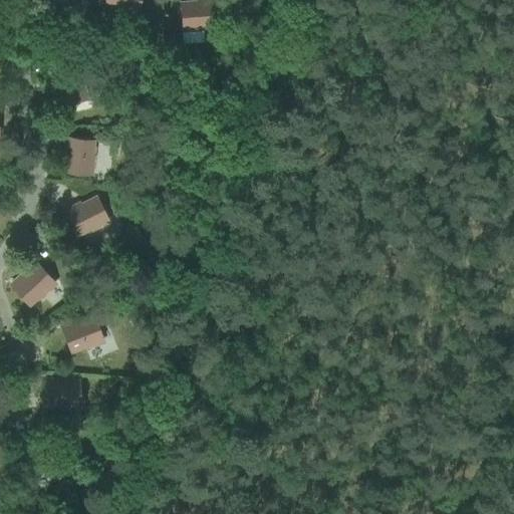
[(135,13),(138,13),(139,0),(103,0),(103,9),(118,11),(117,13),(134,15),(135,13)]
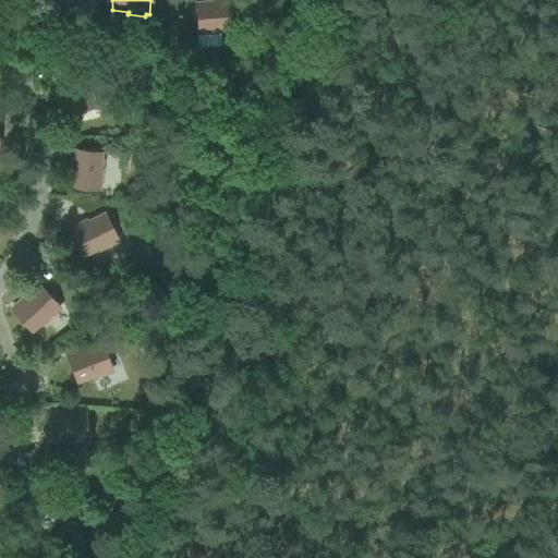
[(229,0),(195,3),(197,33),(214,32),(214,34),(231,33),(231,31),(234,29),(232,0),(229,0)]
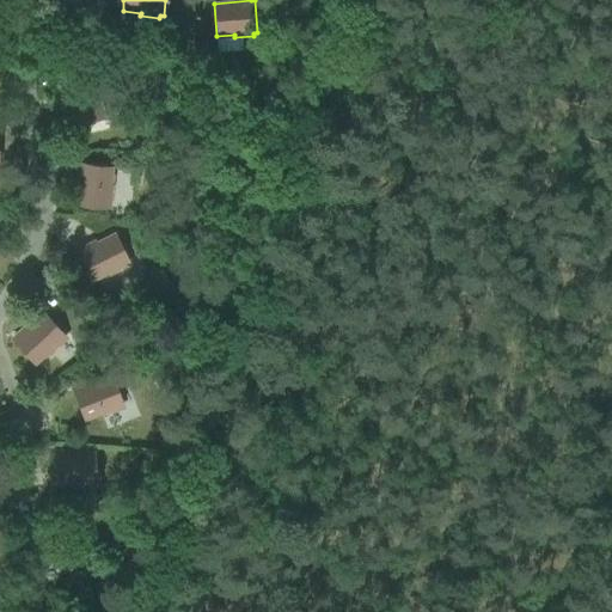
[(60,106),(60,109),(63,108),(67,126),(101,120),(99,115),(102,115),(98,97),(101,97),(101,96),(96,97),(92,79),(60,85),(63,106),(60,106)]
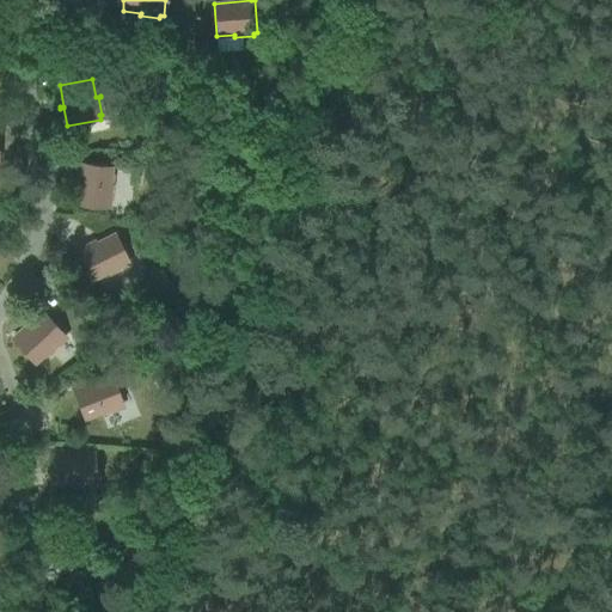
[(72,184),(72,187),(77,187),(74,204),(106,208),(108,204),(110,204),(111,188),(114,188),(114,185),(110,185),(111,167),(79,164),(77,185),(72,184)]
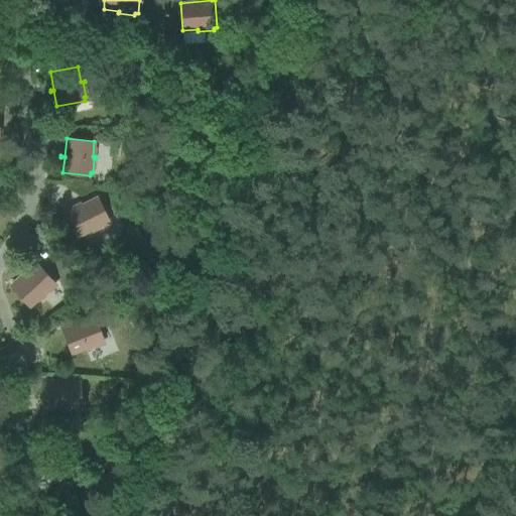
[(81,205),(65,213),(77,238),(91,231),(93,234),(94,234),(93,232),(106,226),(105,224),(108,222),(96,197),(82,204),(81,201),(79,202),(81,205)]
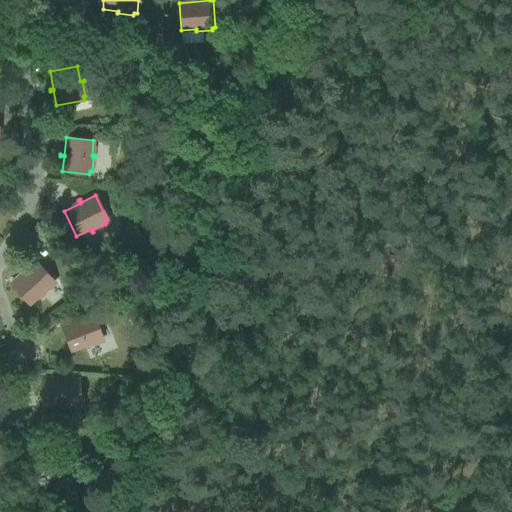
[(24,272),(22,269),(21,270),(23,273),(10,285),(29,305),(40,295),(42,298),(43,297),(42,296),(53,286),(51,284),(54,282),(35,262),(24,272)]
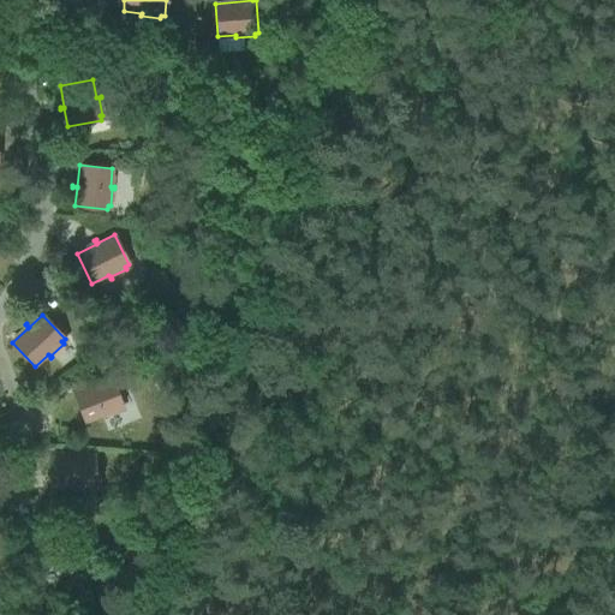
[(94,383),(91,380),(90,381),(93,384),(72,392),(84,423),(101,417),(102,421),(105,421),(103,418),(120,412),(119,410),(123,408),(111,377),(94,383)]
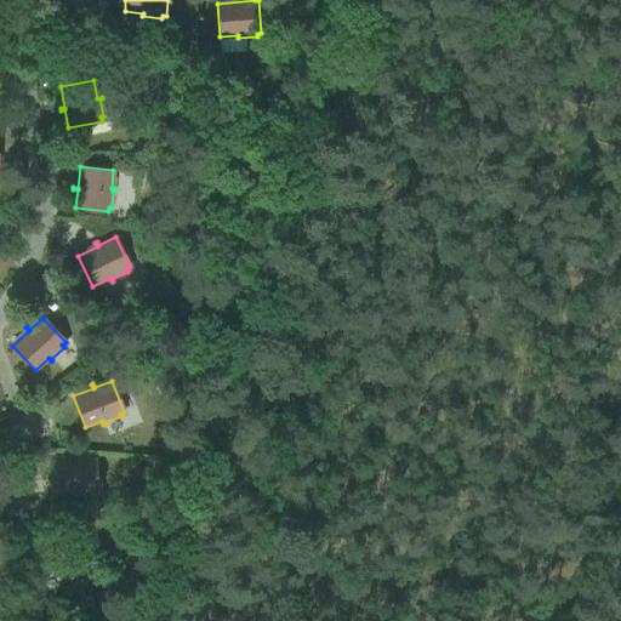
[(75,459),(75,455),(74,455),(74,459),(52,460),(53,494),(72,493),(72,497),(73,497),(73,495),(91,495),(91,493),(96,493),(95,459),(75,459)]
